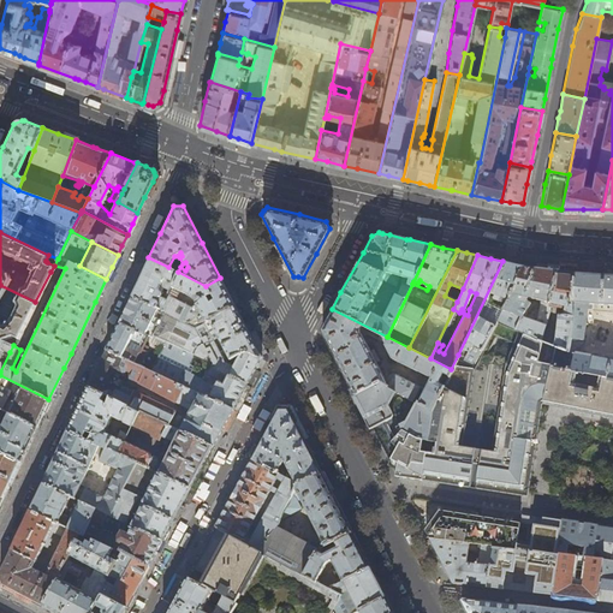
[(168,267),(148,257),(146,263),(140,275),(130,295),(160,309),(166,296),(160,292),(162,286),(166,287),(165,292),(167,293),(178,272),(168,267)]
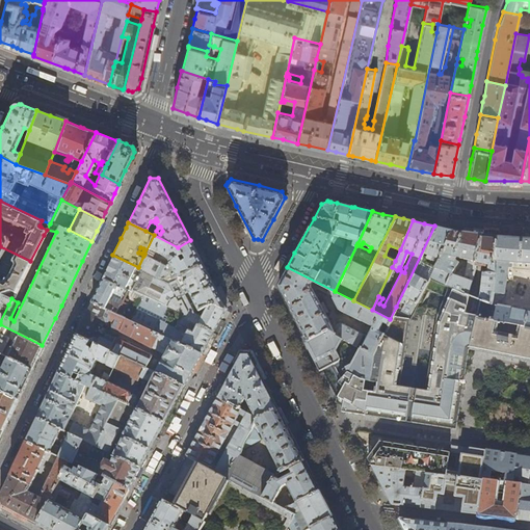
[(443,228),(434,226),(396,307),(409,314),(424,287),(428,276),(445,284),(451,272),(434,266),(451,230),(443,228)]
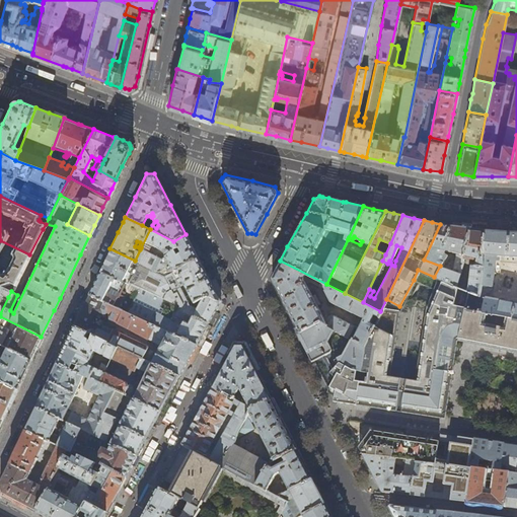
[(440,224),(424,260),(440,266),(434,277),(455,286),(457,276),(458,271),(460,265),(462,255),(470,226),(456,225),(440,224)]
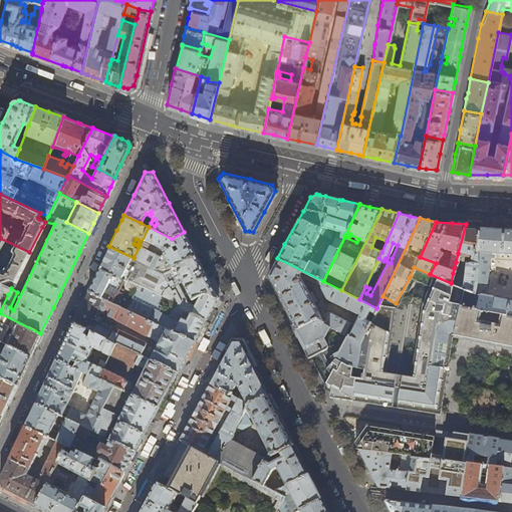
[(474,225),(466,224),(458,253),(471,256),(470,260),(465,259),(463,275),(453,273),(451,283),(473,292),(474,292),(480,225),(474,225)]
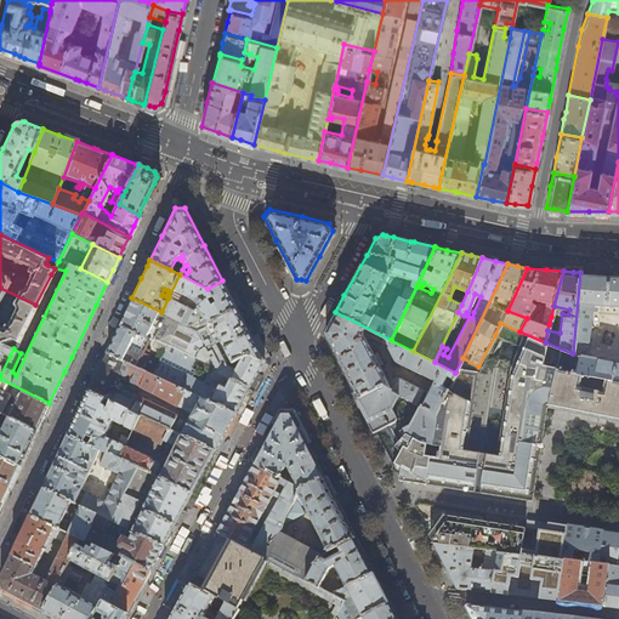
[(618,276),(614,276),(580,272),(573,353),(574,353),(586,345),(591,313),(591,310),(594,308),(596,310),(596,305),(618,306),(618,361),(580,353),(577,372),(581,373),(605,378),(618,380),(618,276)]
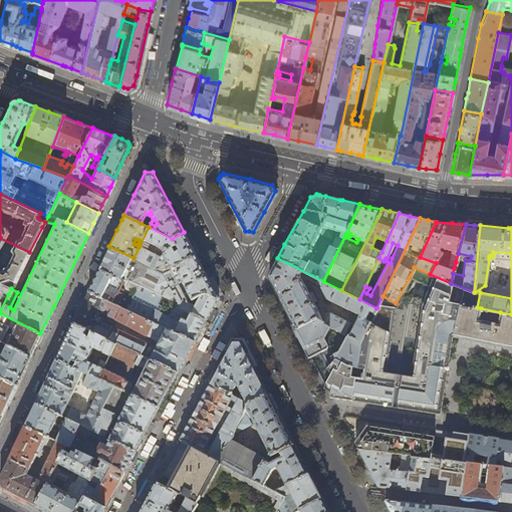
[(42,227),(29,252),(16,279),(20,282),(46,230),(42,227)]
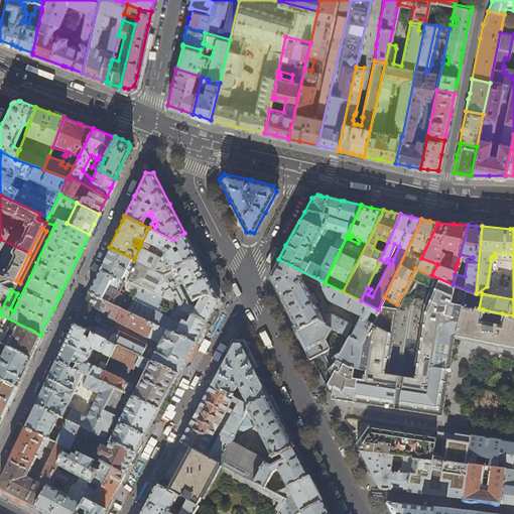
[(149,228),(140,246),(139,248),(134,259),(148,266),(161,272),(196,255),(189,243),(184,233),(172,240),(149,228)]
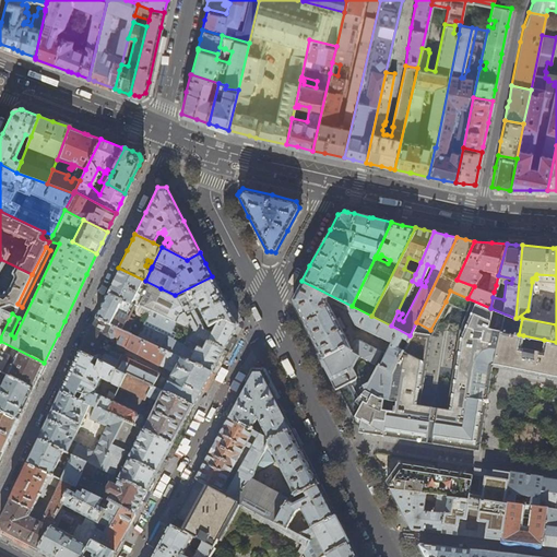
[(32,274),(0,259),(0,308),(2,309),(3,307),(13,305),(15,307),(18,304),(32,274)]
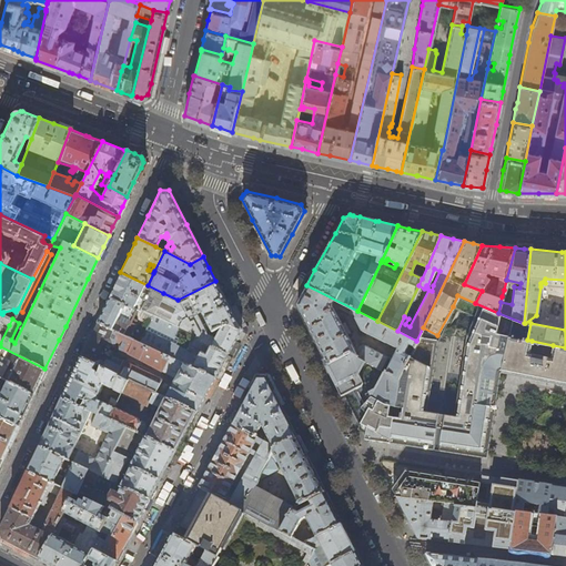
[(148,285),(120,272),(114,284),(111,293),(104,306),(97,322),(122,333),(134,307),(132,306),(134,303),(137,304),(139,303),(141,297),(144,300),(140,309),(153,314),(163,293),(148,285)]
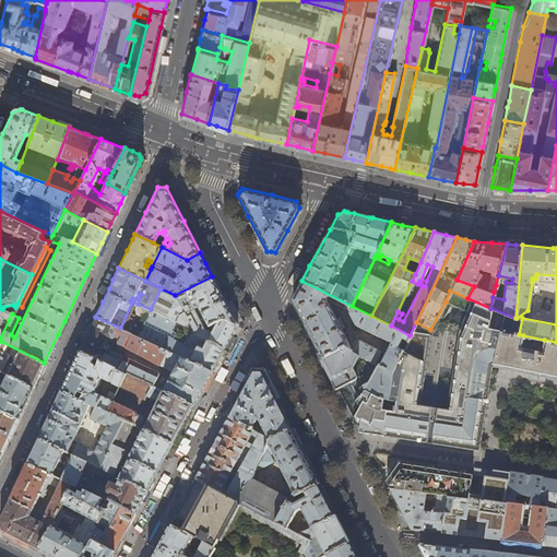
[(175,295),(161,288),(151,309),(138,336),(180,356),(211,370),(216,362),(229,336),(237,323),(223,297),(212,276),(175,295)]
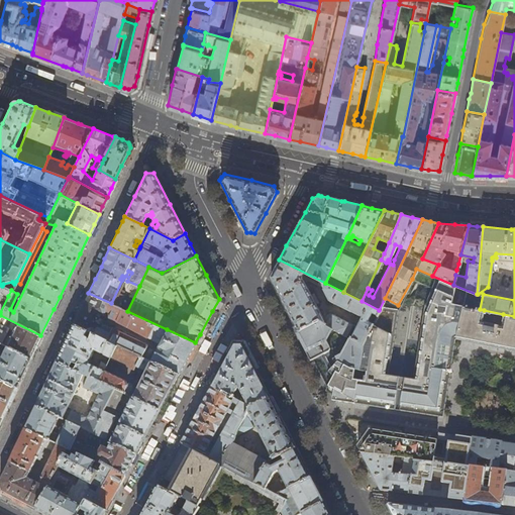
[(343,292),(325,283),(279,260),(273,270),(270,277),(291,319),(297,330),(318,320),(345,334),(351,323),(328,312),(322,316),(315,303),(317,302),(312,292),(310,293),(304,283),(307,279),(323,287),(323,289),(328,300),(361,316),(350,337),(363,343),(373,323),(367,320),(371,312),(377,315),(379,310),(362,301),(343,292)]
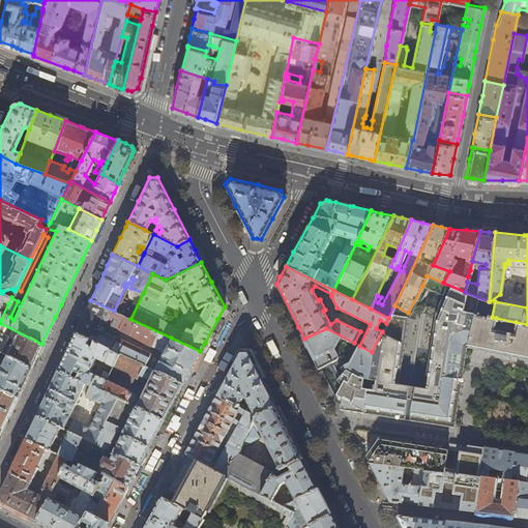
[(422,387),(413,386),(408,385),(397,383),(408,314),(408,313),(394,305),(388,318),(386,323),(382,331),(372,352),(362,412),(403,418),(406,399),(412,400),(409,419),(453,427),(463,361),(464,359),(465,353),(466,349),(467,347),(474,314),(492,317),(495,301),(490,301),(489,301),(488,301),(465,292),(443,283),(427,275),(422,286),(441,293),(434,313),(429,348),(428,353),(422,387)]
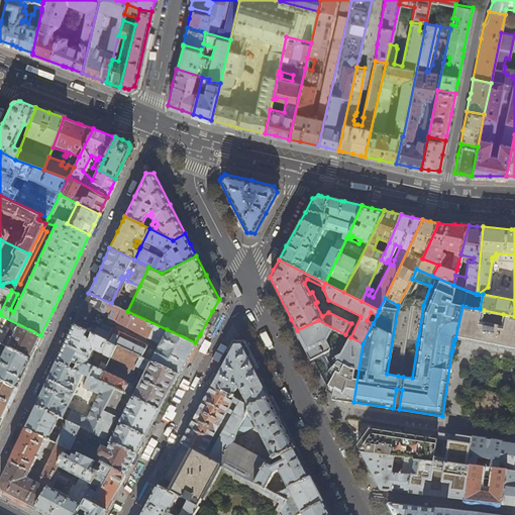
[(0,297),(2,293),(8,296),(11,290),(2,286),(0,285),(0,297)]
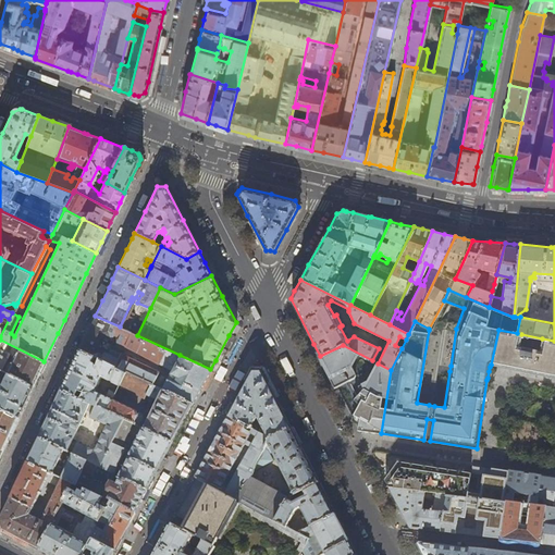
[(120,327),(95,316),(87,332),(79,349),(124,371),(192,403),(200,387),(210,369),(180,355),(137,335),(120,327)]
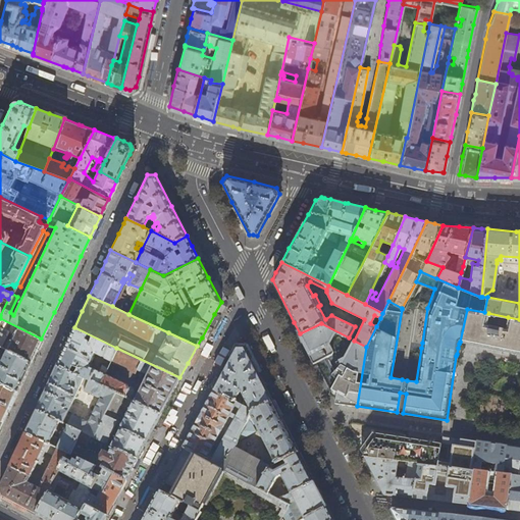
[(506,327),(486,324),(488,313),(484,312),(467,309),(460,342),(486,347),(500,349),(519,353),(519,319),(508,317),(506,327)]
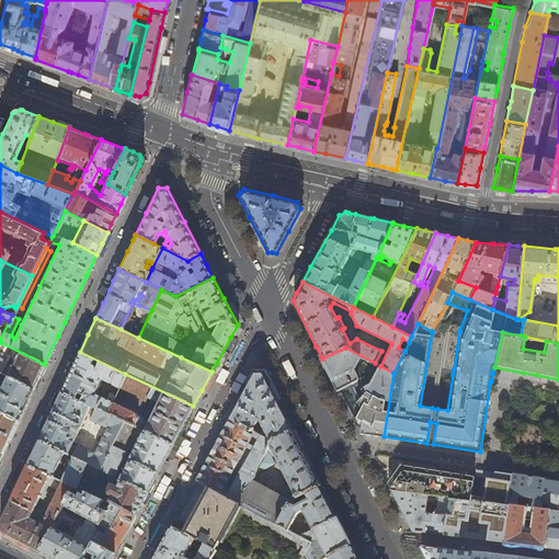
[(0,372),(33,388),(35,383),(38,377),(44,364),(0,342),(0,372)]
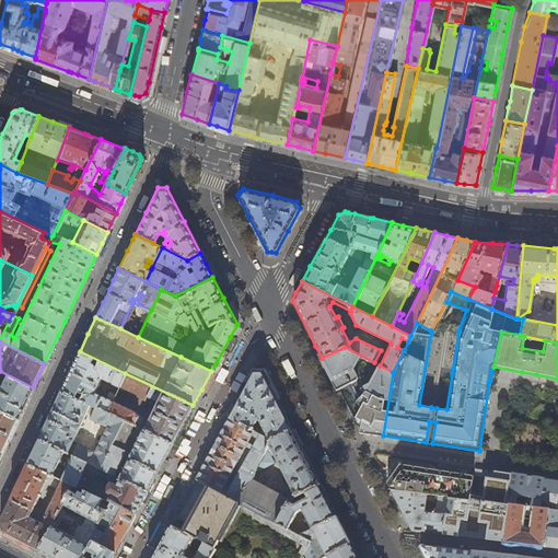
[(383,436),(393,372),(380,365),(374,362),(345,347),(322,358),(329,371),(336,385),(345,381),(349,390),(352,395),(356,394),(359,399),(361,406),(358,428),(360,432),(370,433),(383,436)]
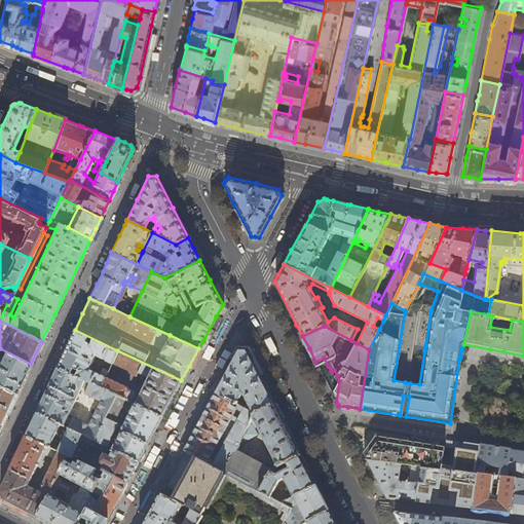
[(117,350),(75,330),(68,343),(65,349),(57,367),(100,387),(105,376),(108,369),(101,366),(98,373),(88,368),(96,354),(111,362),(112,363),(117,350)]
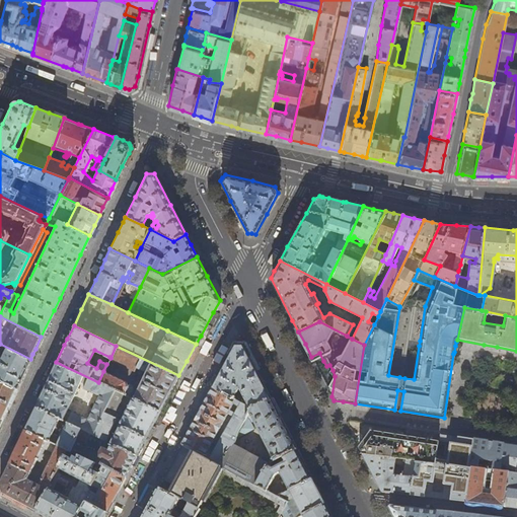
[(30,359),(0,344),(0,380),(16,388),(23,373),(30,359)]
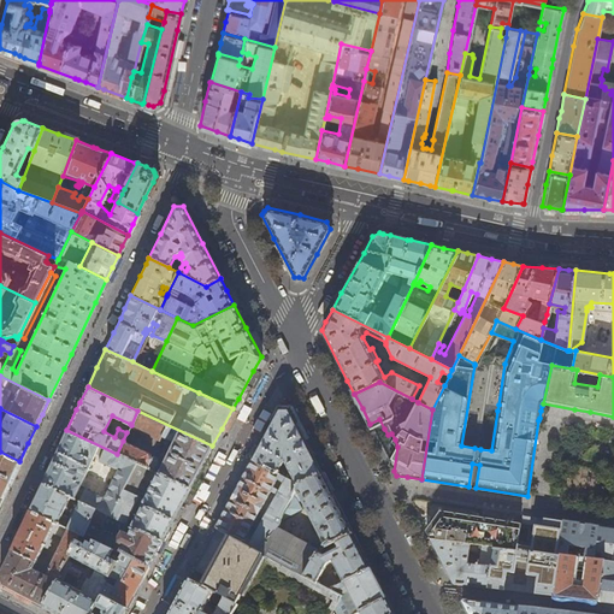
[(266,431),(252,459),(279,473),(282,471),(277,468),(283,456),(291,474),(287,478),(296,483),(319,471),(303,440),(288,408),(278,408),(266,431)]
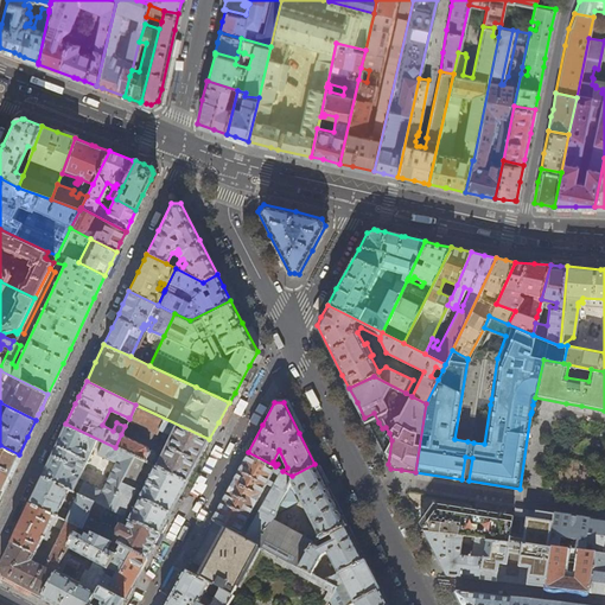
[(135,405),(129,419),(157,432),(158,428),(171,434),(155,466),(186,481),(197,462),(198,459),(209,439),(135,405)]
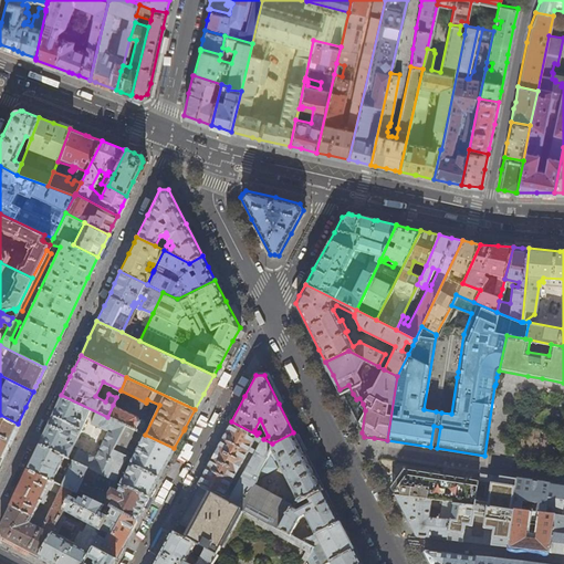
[(45,428),(38,444),(63,456),(73,460),(86,467),(101,473),(124,425),(107,417),(61,395),(50,419),(45,428)]
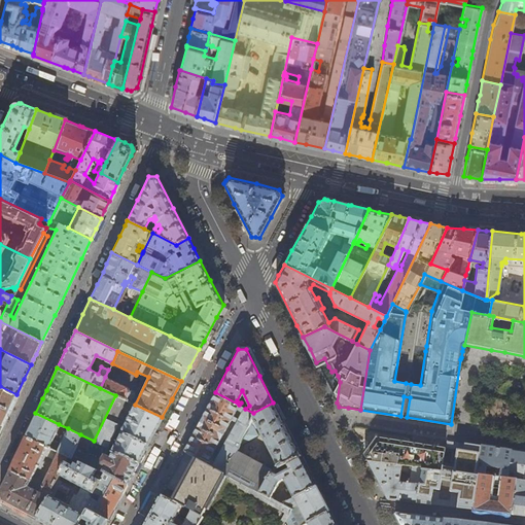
[(105,377),(100,388),(115,395),(125,399),(133,404),(135,400),(131,398),(134,392),(133,390),(131,389),(128,391),(127,387),(105,377)]
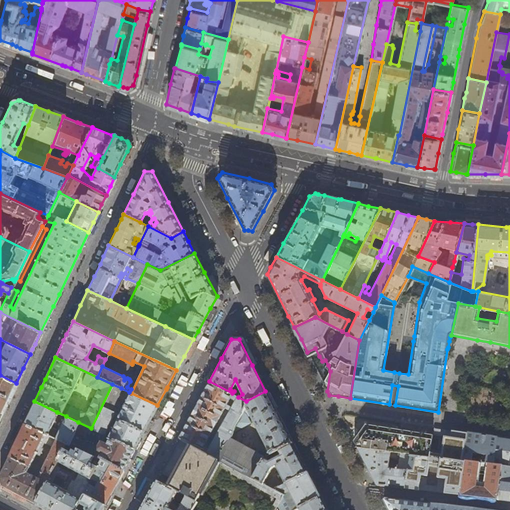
[(9,398),(16,383),(0,375),(0,412),(2,413),(6,404),(9,398)]
